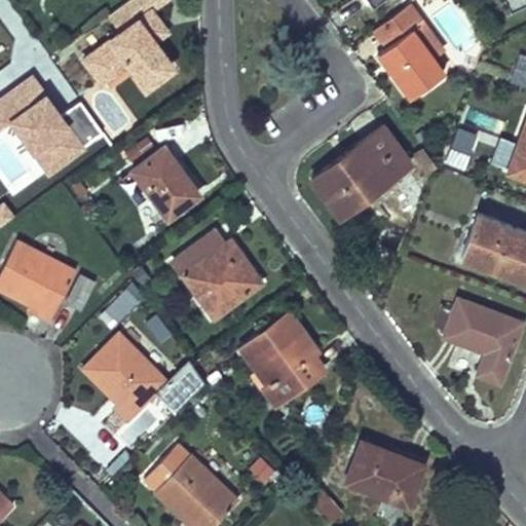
[(162,0),(124,0),(109,12),(121,29),(82,58),(99,79),(126,60),(145,84),(172,65),(160,49),(149,34),(162,24),(151,9),(162,0)]
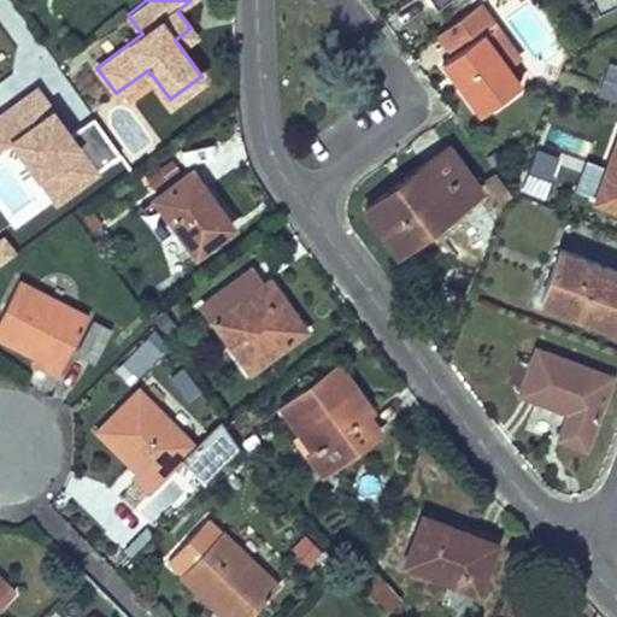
[(479,3),(438,33),(453,52),(442,60),(481,112),(519,83),(507,68),(482,33),(494,23),(479,3)]
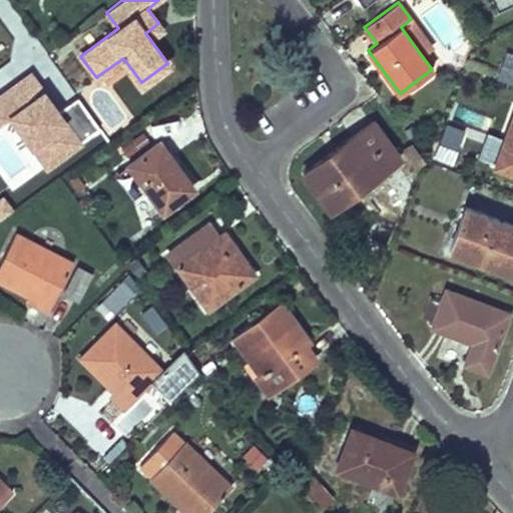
[(432,48),(411,19),(401,27),(422,56),(432,48)]
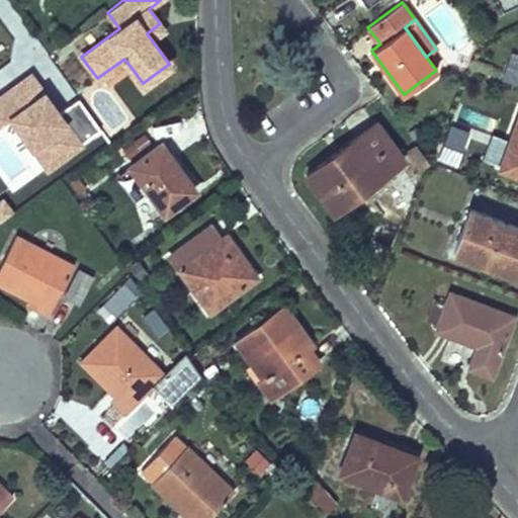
[(171,38),(160,23),(147,33),(158,49),(171,38)]
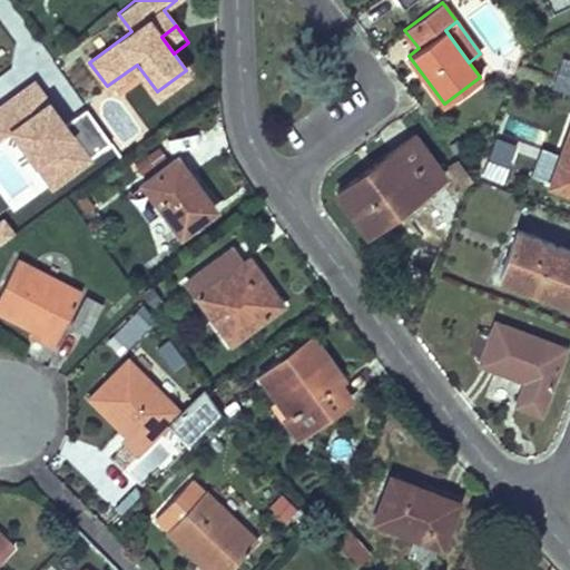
[(37,77),(0,101),(0,166),(17,155),(41,190),(90,157),(37,77)]
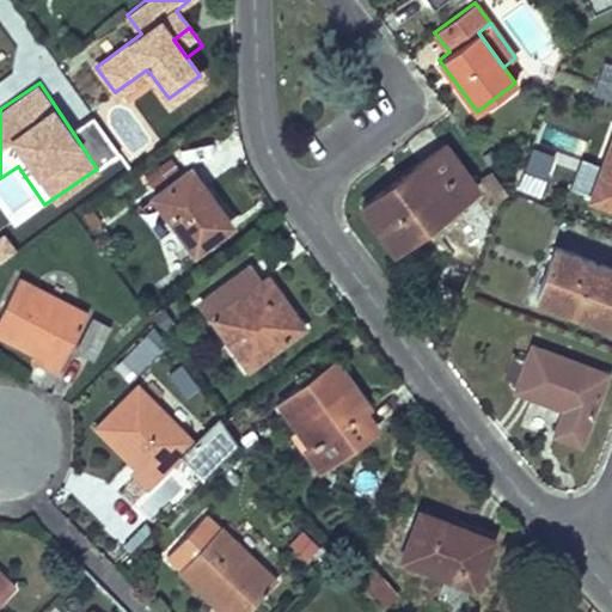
[(97,116),(74,129),(97,167),(120,154),(97,116)]
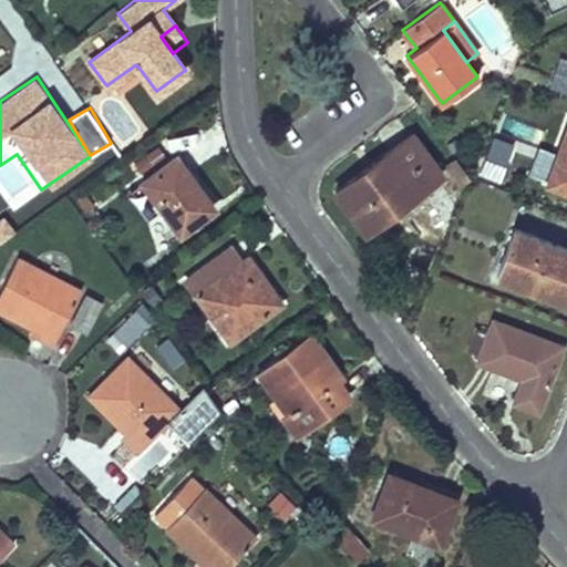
[(388,151),(411,133),(399,115),(375,133),(388,151)]
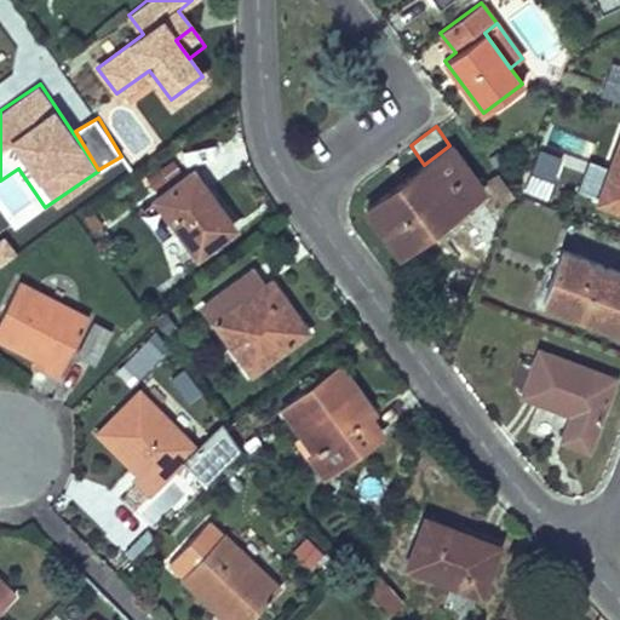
[(619,139),(598,197),(619,206),(619,139)]
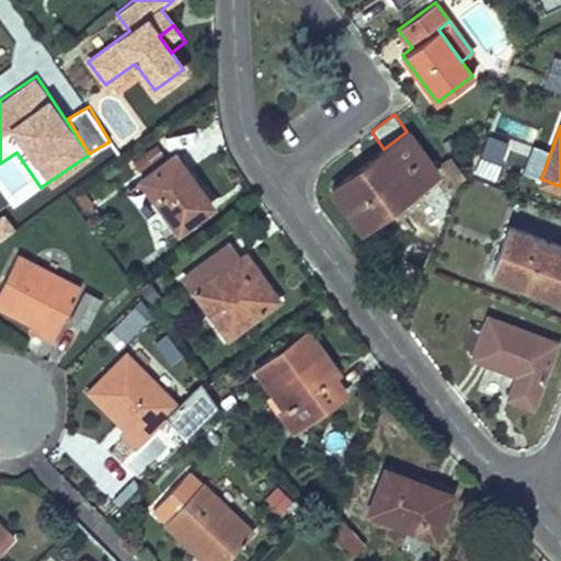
[(361,228),(436,172),(407,132),(384,149),(331,187),(361,228)]
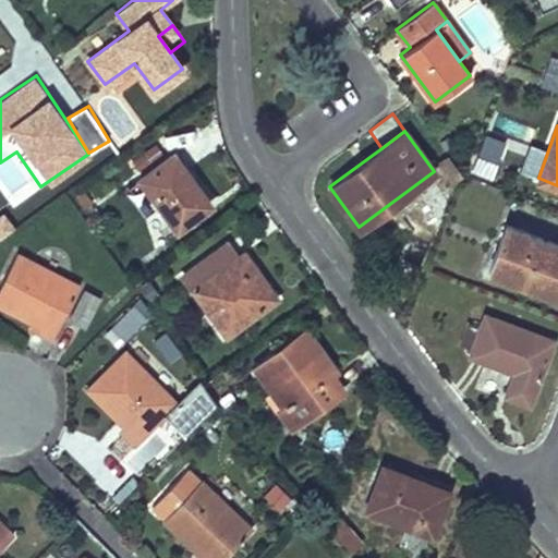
[(131,158),(140,170),(162,154),(154,142),(131,158)]
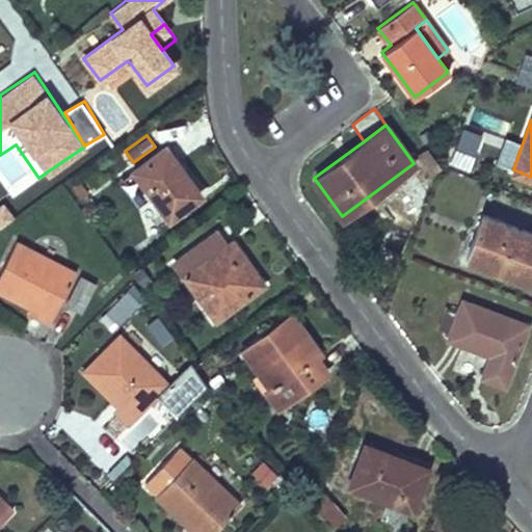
[(168,216),(198,193),(163,145),(132,168),(145,185),(137,192),(142,201),(152,194),(168,216)]
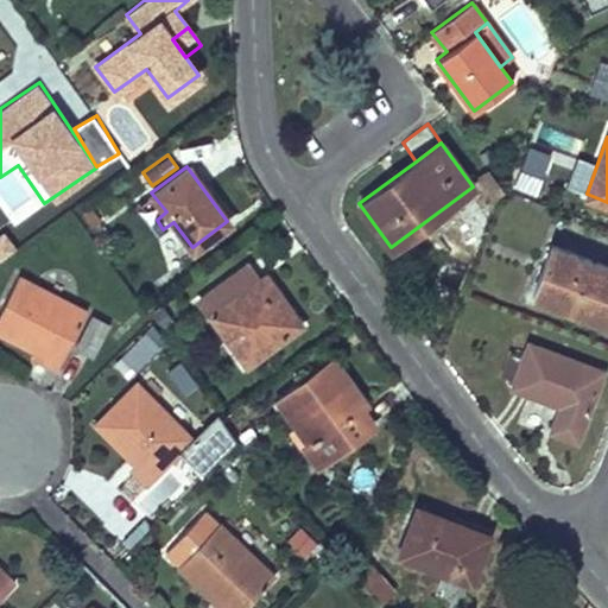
[(519,169),(514,185),(536,192),(542,176),(519,169)]
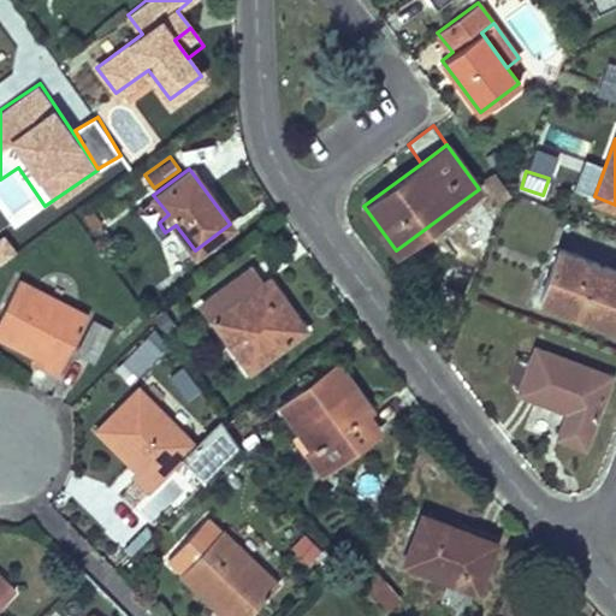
[(501,200),(511,193),(496,172),(485,179),(501,200)]
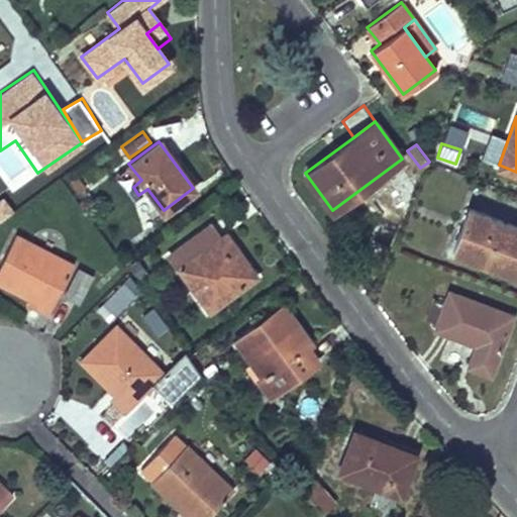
[(76,175),(69,180),(78,192),(85,187),(76,175)]
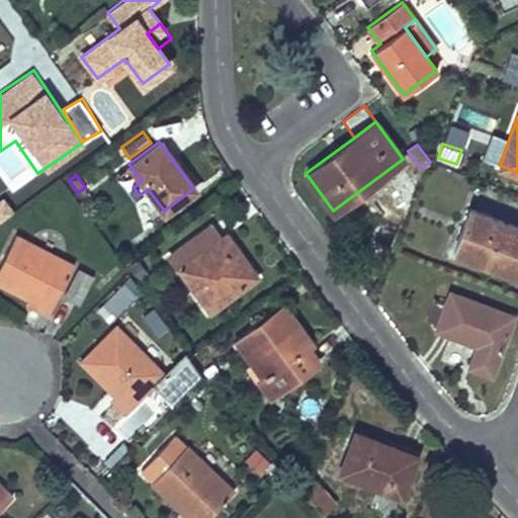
[(453,251),(514,273),(517,263),(517,226),(469,208),(453,251)]
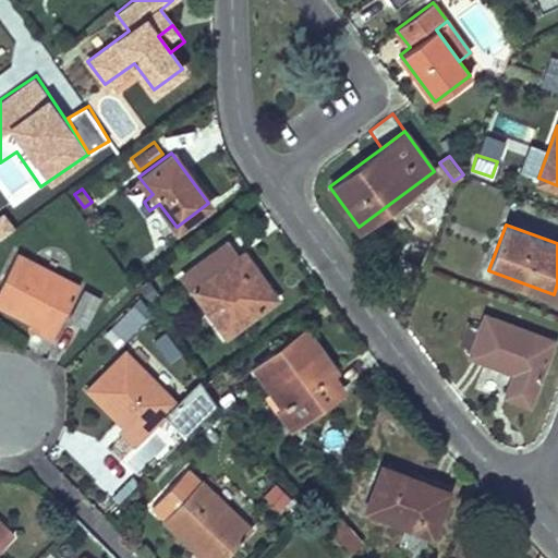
[(226,332),(276,298),(262,279),(255,283),(237,257),(227,244),(184,276),(226,332)]
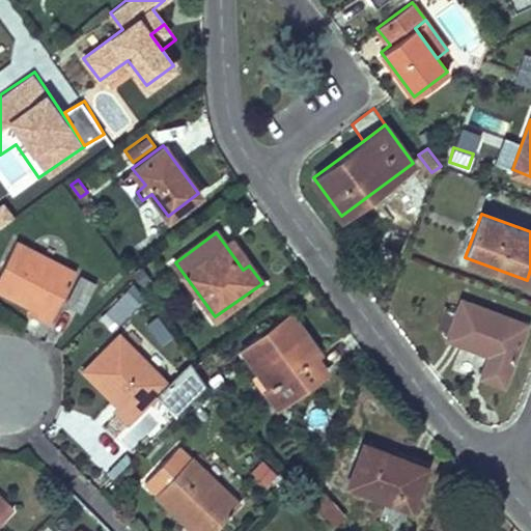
[(75,271),(15,241),(0,269),(0,288),(29,304),(31,300),(39,304),(34,313),(50,320),(75,271)]
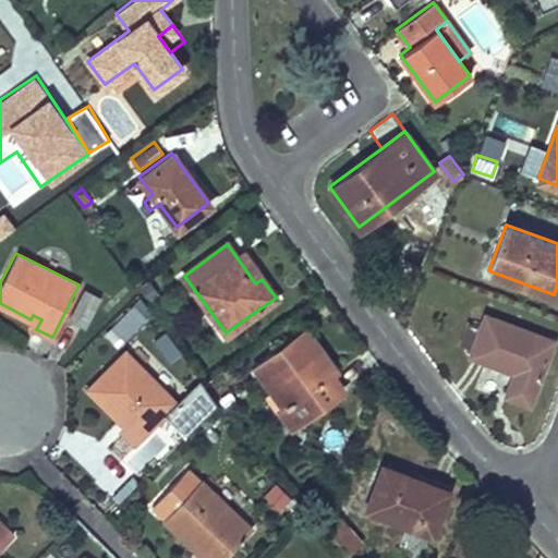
[(255,283),(262,279),(243,253),(237,257),(255,283)]
